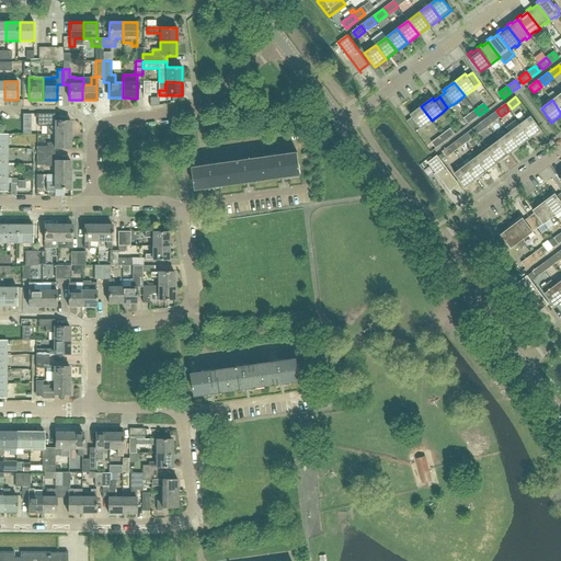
[(421,128),(432,121),(421,106),(410,114),(412,117),(407,121),(415,132),(421,128)]
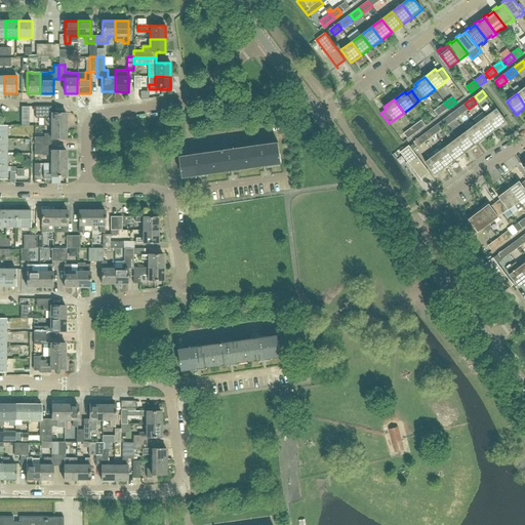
[(438,116),(448,108),(444,103),(434,111),(438,116)]
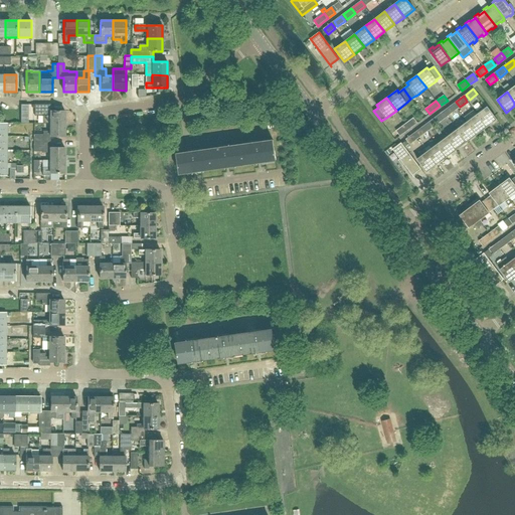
[(458,109),(454,104),(446,109),(450,115),(458,109)]
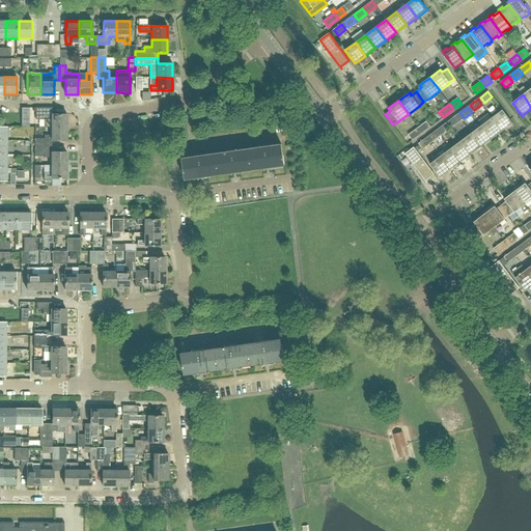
[(51,114),(51,108),(35,108),(35,119),(44,119),(44,128),(51,128),(66,128),(66,114),(51,114)]
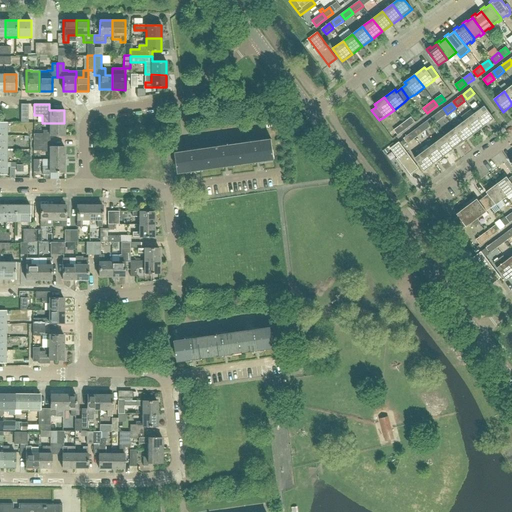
[(474,114),(484,126),(494,119),(484,106),(474,114)]
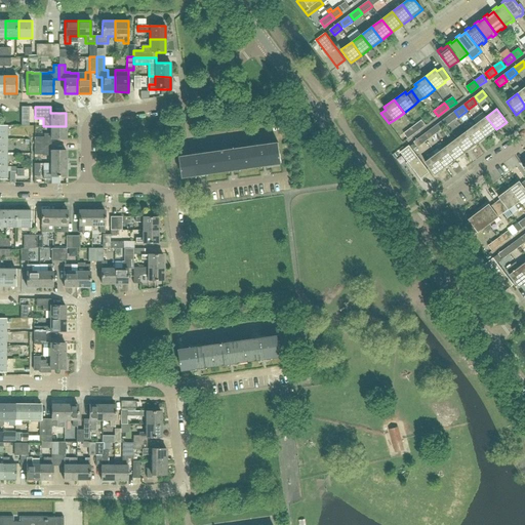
[(452,113),(444,119),(448,124),(456,119),(452,113)]
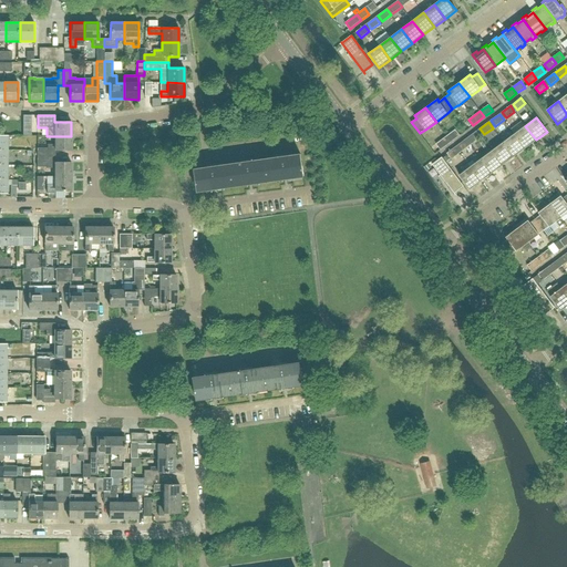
[(514,134),(525,148),(536,140),(525,126),(514,134)]
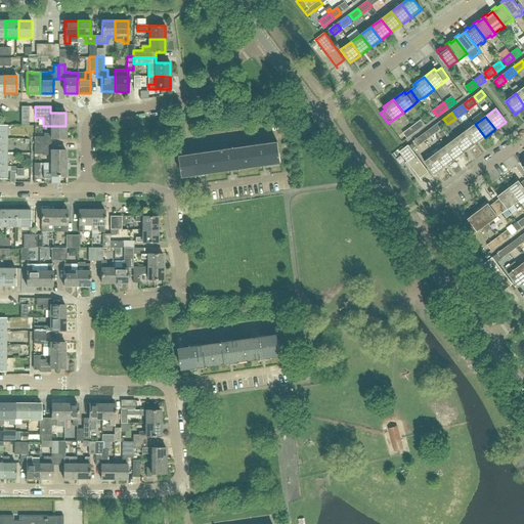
[(413,125),(418,131),(425,125),(421,120),(413,125)]
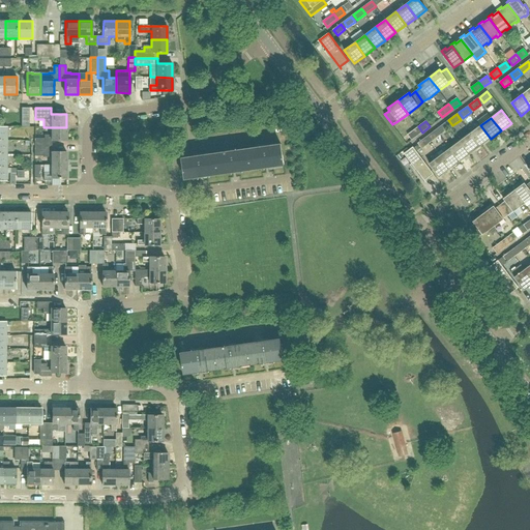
[(450,127),(446,122),(439,127),(442,133),(450,127)]
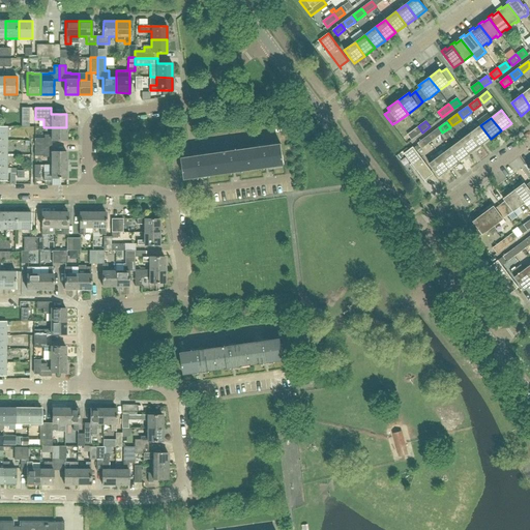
[(470,133),(480,146),(491,139),(480,125),(470,133)]
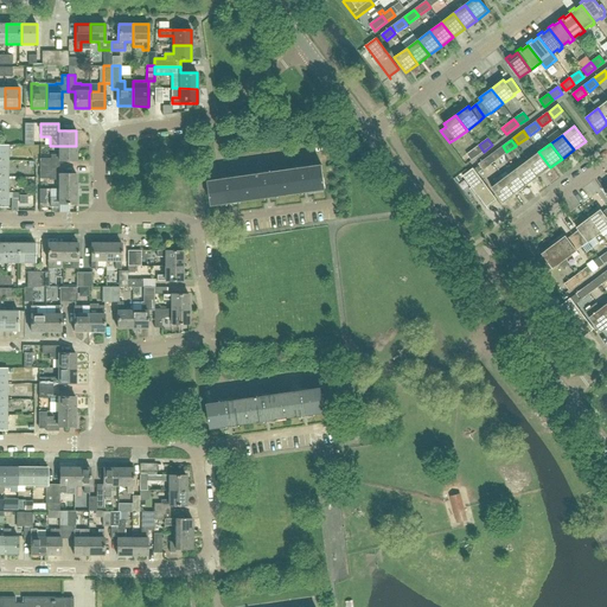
[(472,160),(484,152),(479,145),(467,154),(472,160)]
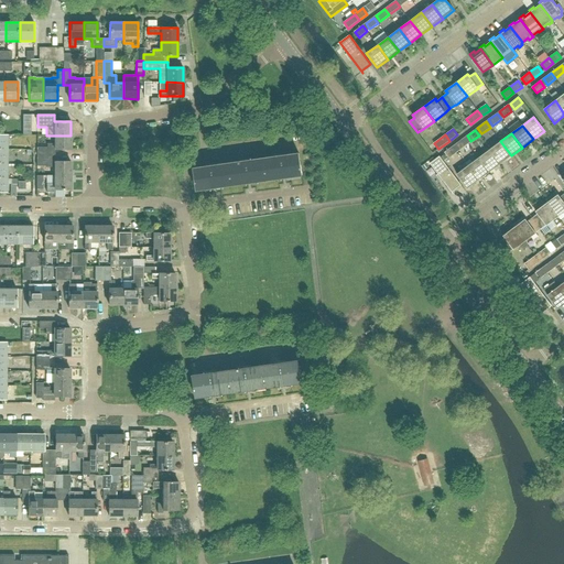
[(71,136),(54,136),(54,143),(46,143),(46,147),(36,147),(36,155),(55,155),(55,150),(71,150),(71,136)]
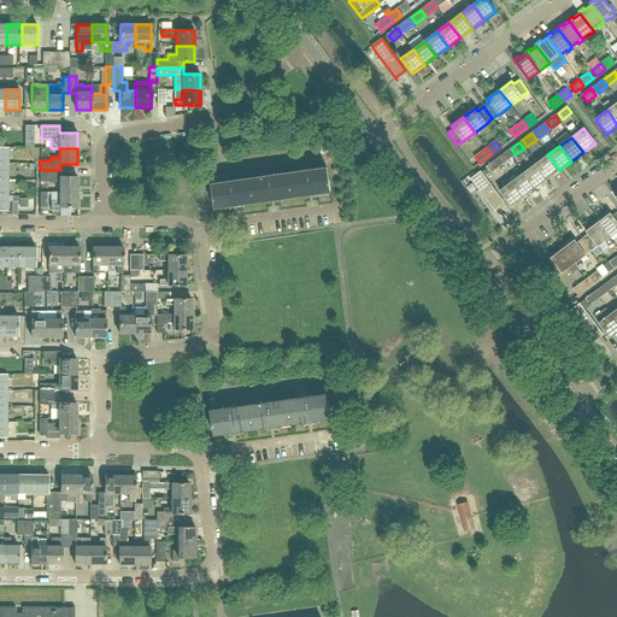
[(507,151),(499,158),(504,164),(512,157),(507,151)]
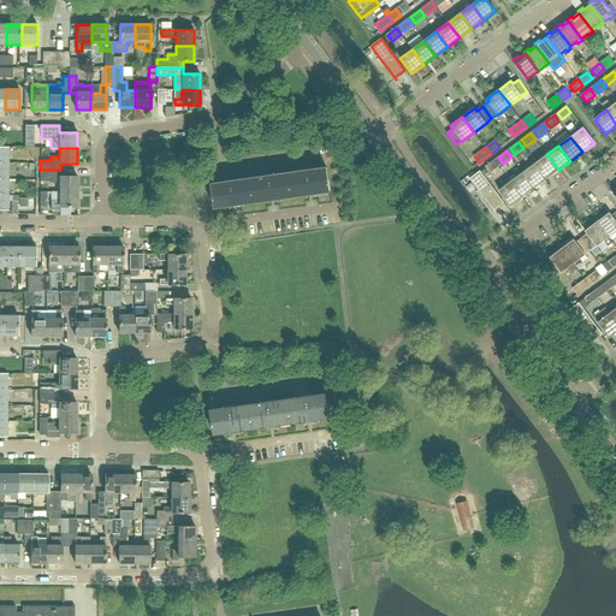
[(546,178),(558,170),(546,154),(534,164),(546,178)]
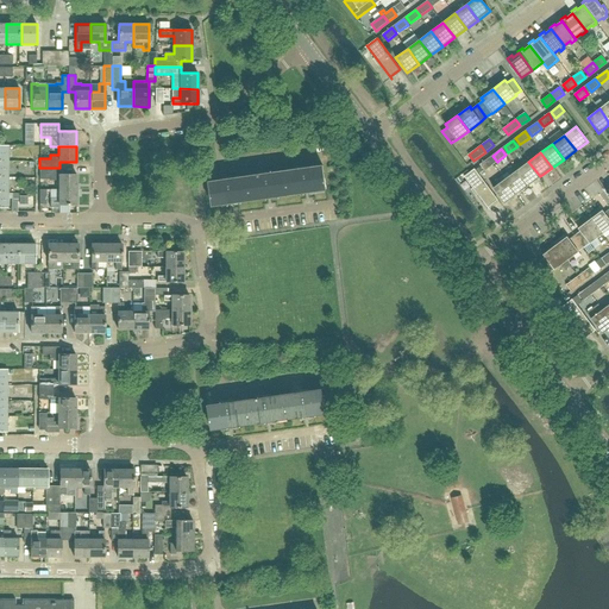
[(489,157),(481,164),(485,170),(494,164),(489,157)]
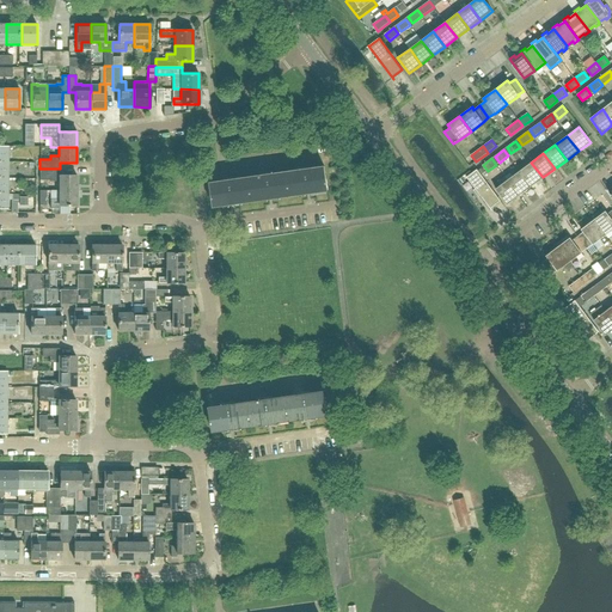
[(543,177),(531,163),(520,171),(531,187),(543,177)]
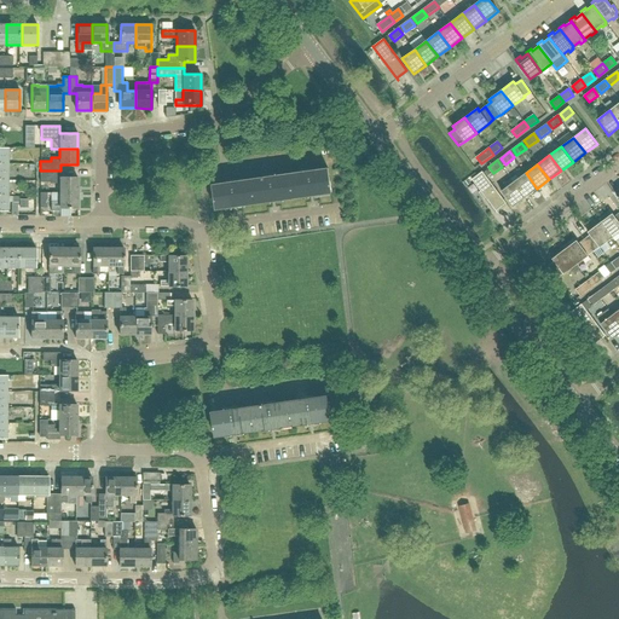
[(289,174),(293,198),(331,192),(328,168),(289,174)]
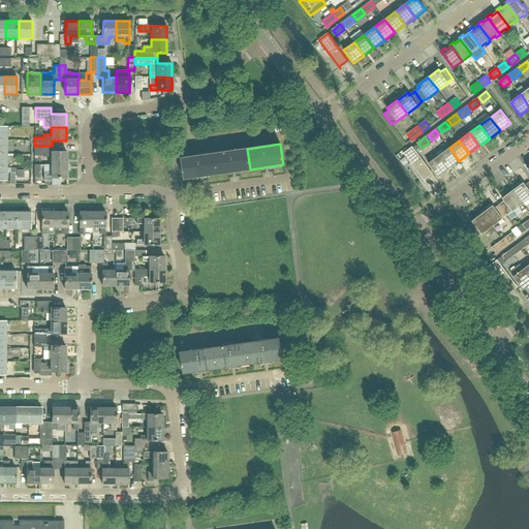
[(51,156),(51,164),(66,164),(66,151),(52,151),(52,146),(34,146),(34,155),(43,155),(43,156),(51,156)]
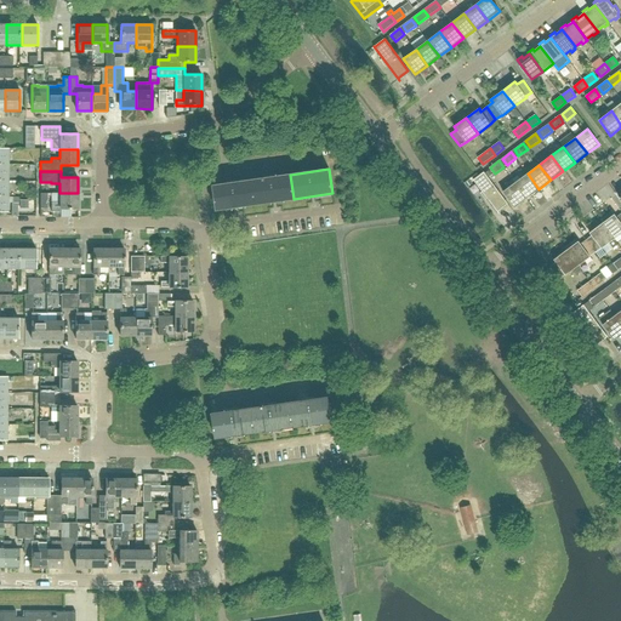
[(499,214),(499,212),(497,211),(508,204),(484,172),(474,180),(473,180),(499,214)]
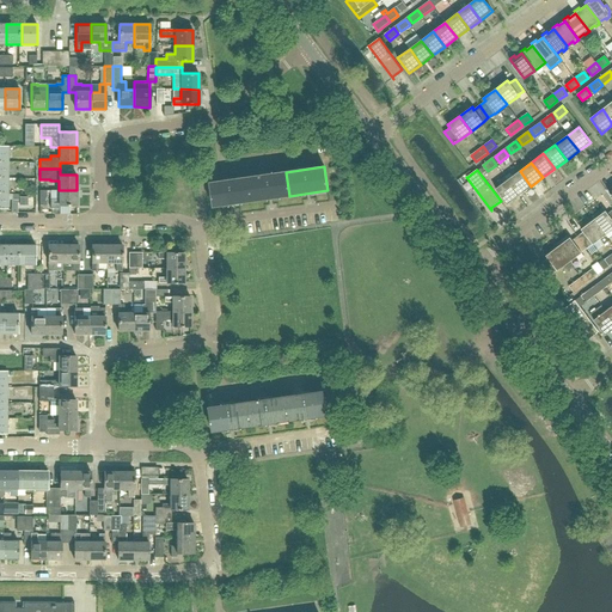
[(508,181),(519,195),(531,187),(520,171),(508,181)]
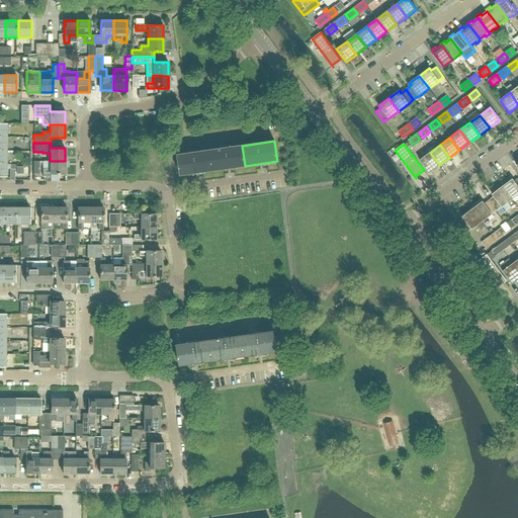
[(242,146),(210,150),(213,170),(245,166),(242,146)]
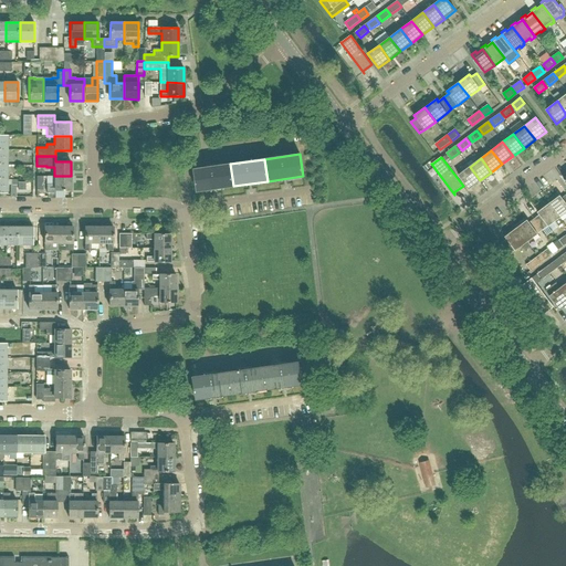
[(230,164),(195,169),(197,191),(233,186),(230,164)]
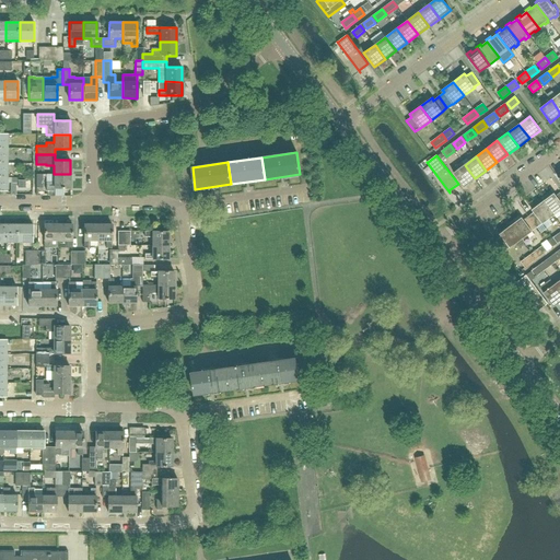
[(475,178),(465,165),(454,173),(464,187),(475,178)]
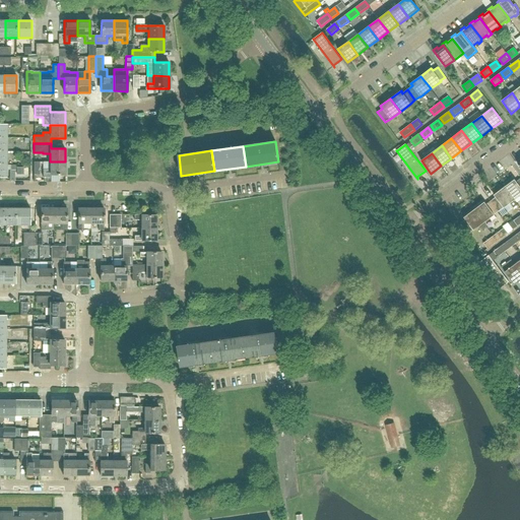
[(65,175),(65,161),(50,161),(43,161),(43,170),(43,178),(51,178),(51,175),(65,175)]
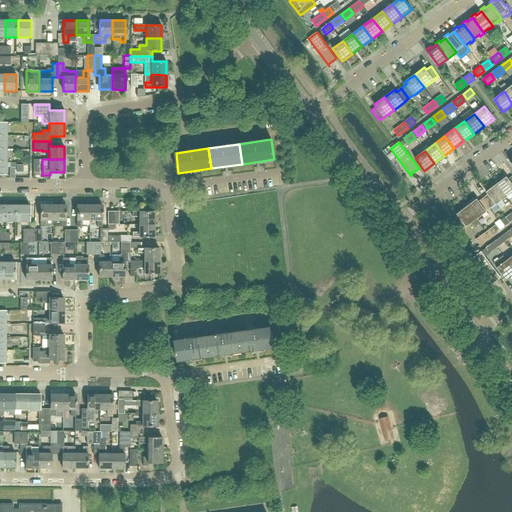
[(506,177),(496,184),(506,197),(511,193),(511,175),(508,179),(506,177)]
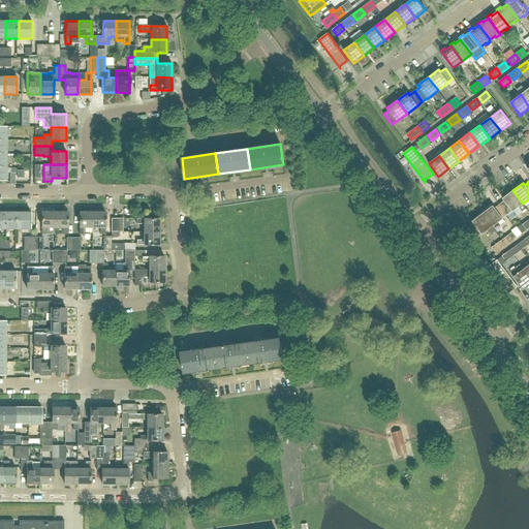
[(523,204),(512,190),(502,198),(504,200),(499,205),(507,215),(511,211),(512,212),(520,206),(523,211),(526,208),(523,204)]
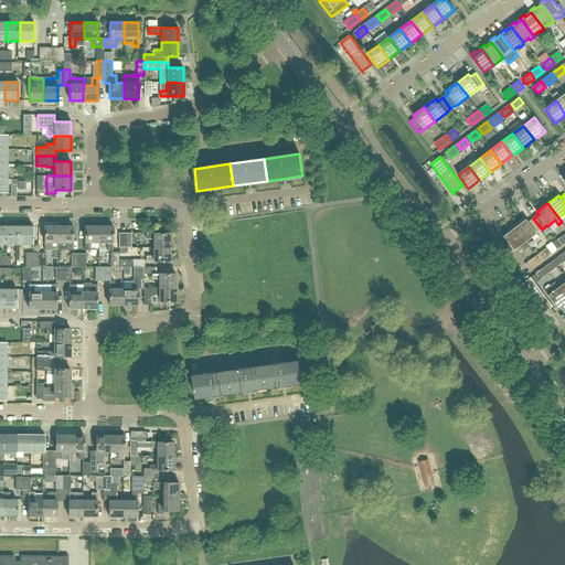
[(515,227),(525,242),(532,237),(534,241),(539,237),(536,233),(542,230),(533,219),(528,222),(526,220),(515,227)]
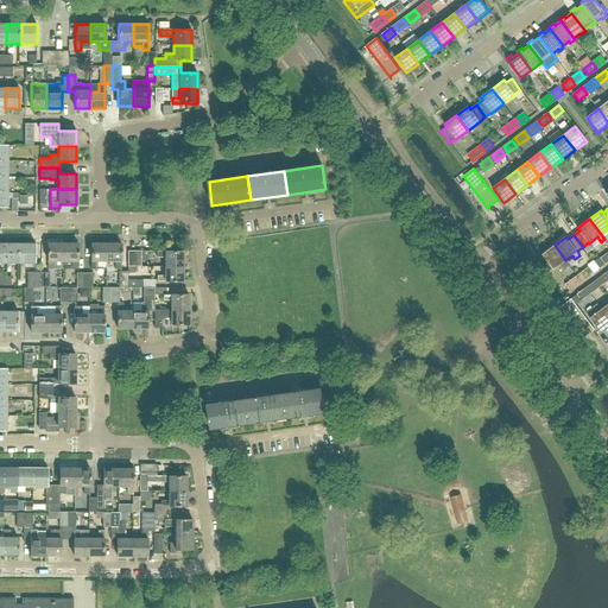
[(5,264),(20,264),(20,244),(5,244),(5,264)]
